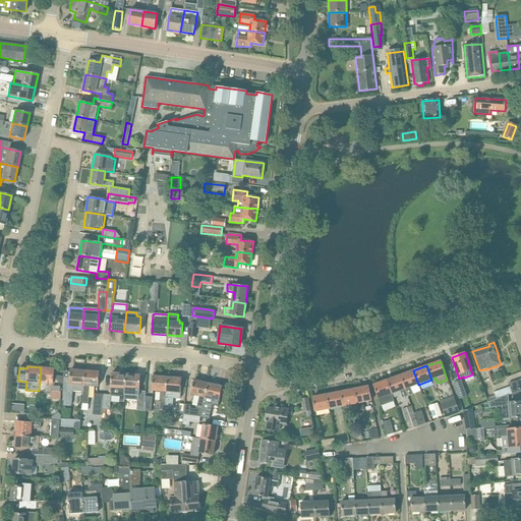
[(41,367),(39,391),(47,392),(47,399),(52,399),(60,400),(62,384),(53,384),(53,375),(54,368),(41,367)]
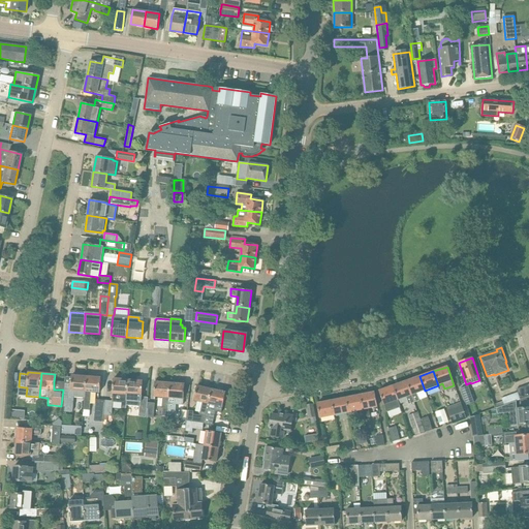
[(85,389),(86,376),(71,375),(70,383),(64,383),(63,400),(64,400),(63,412),(72,412),(73,397),(84,398),(85,389)]
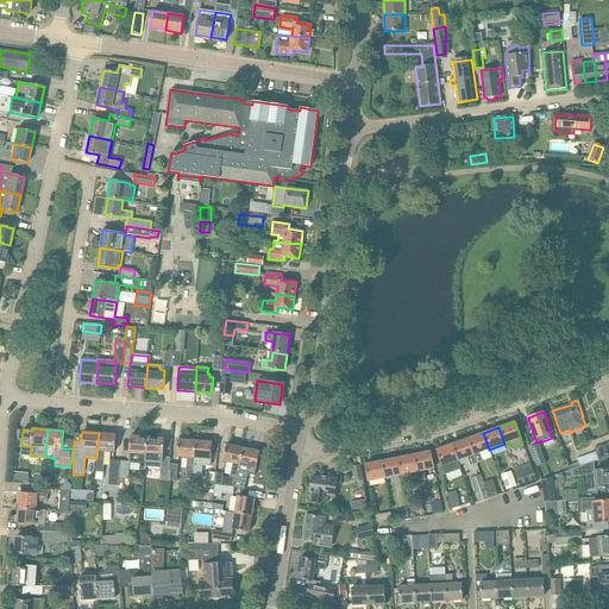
[(96,458),(96,472),(101,472),(104,472),(106,451),(114,452),(115,447),(115,435),(99,433),(98,447),(96,458)]
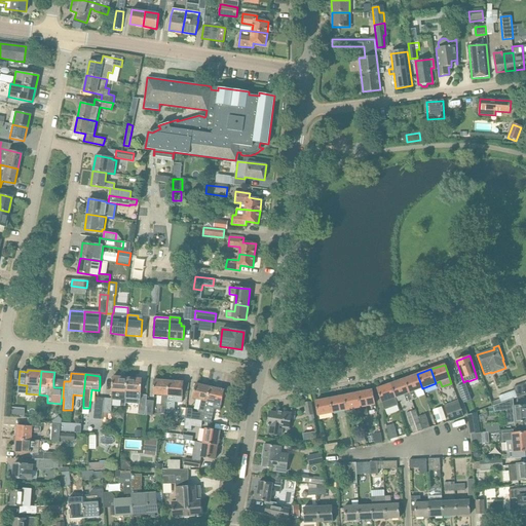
[(414,390),(422,388),(417,374),(404,379),(411,401),(417,399),(414,390)]
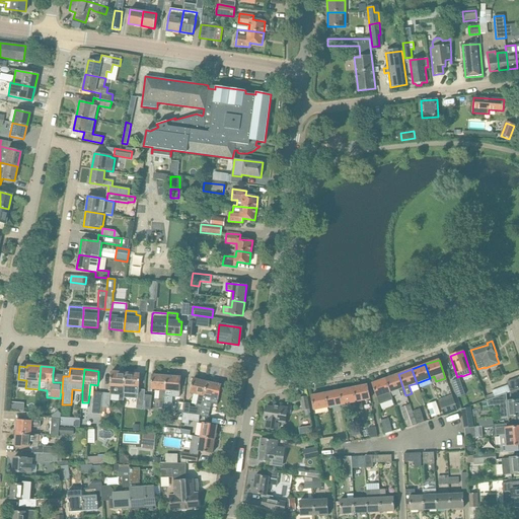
[(109,392),(110,392),(110,395),(119,395),(119,400),(124,400),(126,373),(110,371),(109,392)]
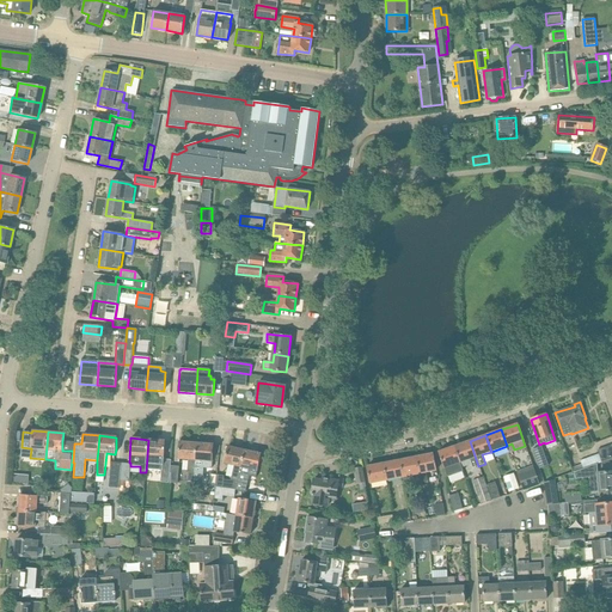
[(148,440),(146,469),(161,470),(161,465),(170,465),(170,460),(164,459),(164,458),(165,441),(148,440)]
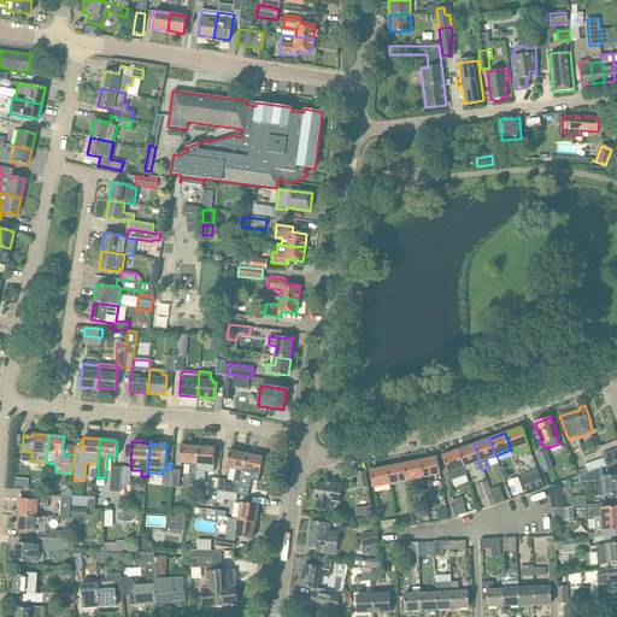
[(477,471),(482,470),(474,445),(458,451),(464,466),(474,463),(477,471)]
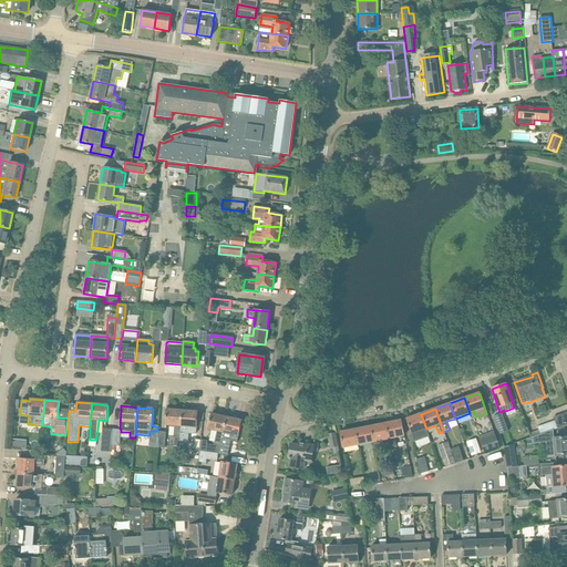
[(174,446),(179,446),(182,411),(166,410),(165,425),(174,425),(173,437),(174,437),(174,446)]
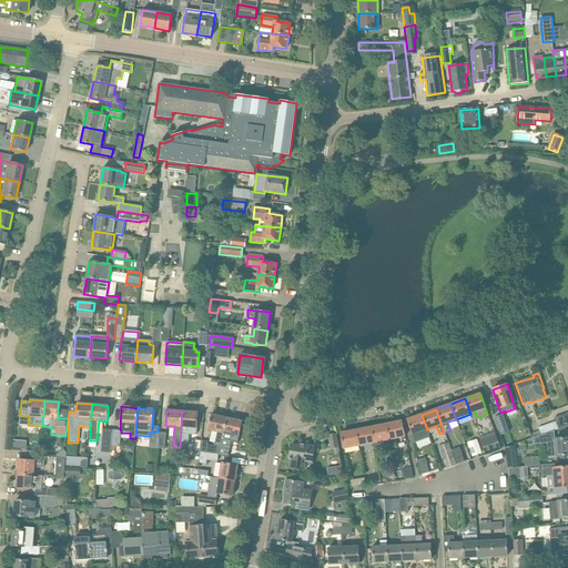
[(182,412),(180,447),(184,447),(189,448),(189,435),(196,435),(196,428),(199,413),(182,412)]
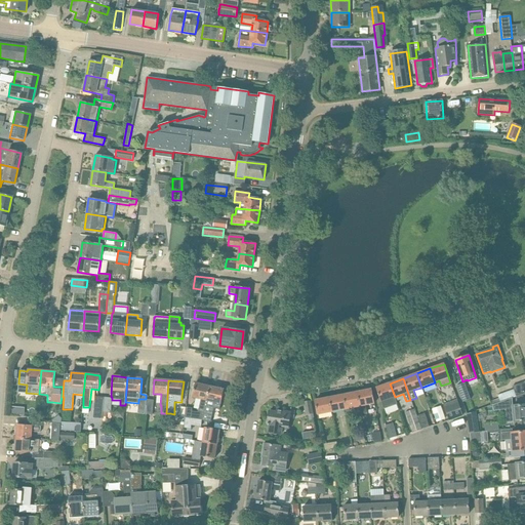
[(498,399),(491,401),(493,405),(512,398),(524,393),(524,381),(513,387),(514,390),(497,396),(498,399)]
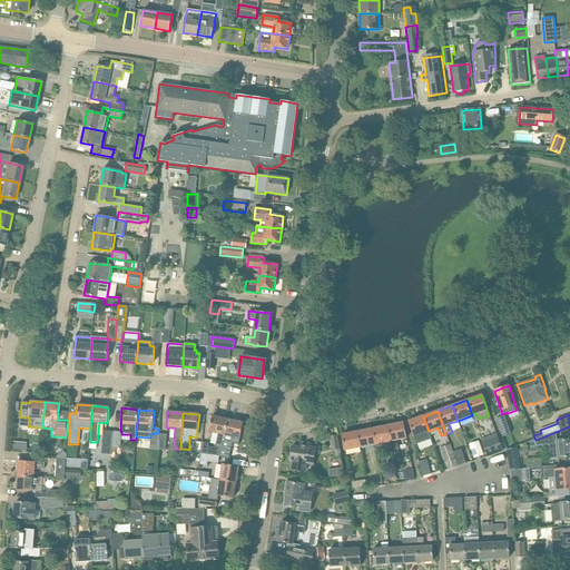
[(511,434),(504,415),(495,419),(502,436),(511,434)]
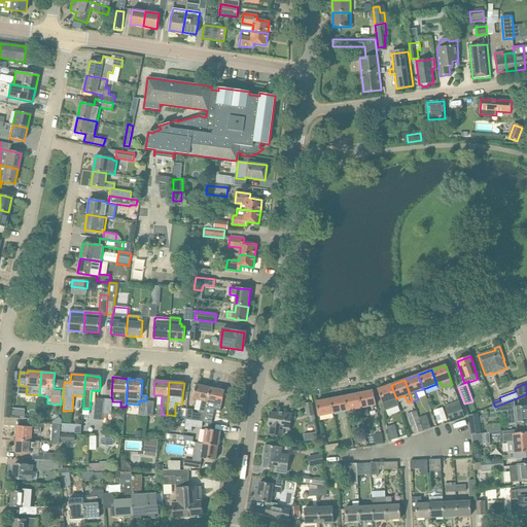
[(192,410),(186,409),(185,419),(203,422),(210,388),(196,385),(196,387),(192,399),(201,400),(199,414),(192,413),(192,410)]
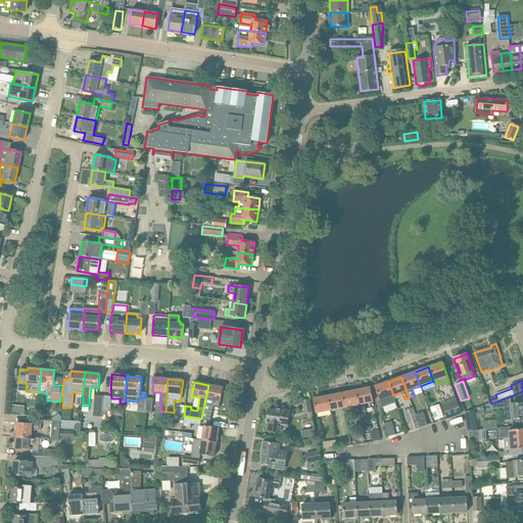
[(374,386),(382,408),(388,406),(395,402),(393,395),(388,382),(374,386)]
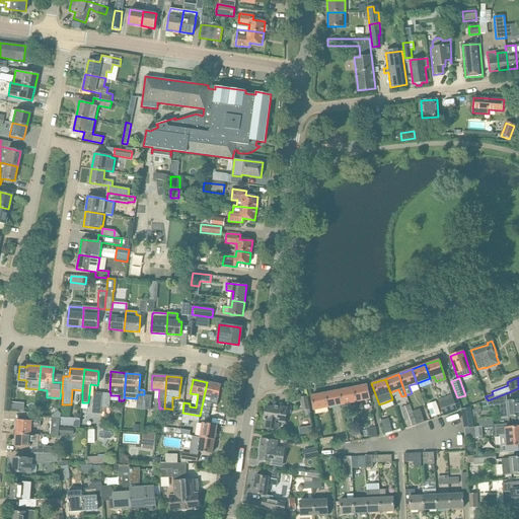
[(207,382),(200,416),(208,417),(211,403),(217,405),(219,394),(221,385),(207,382)]
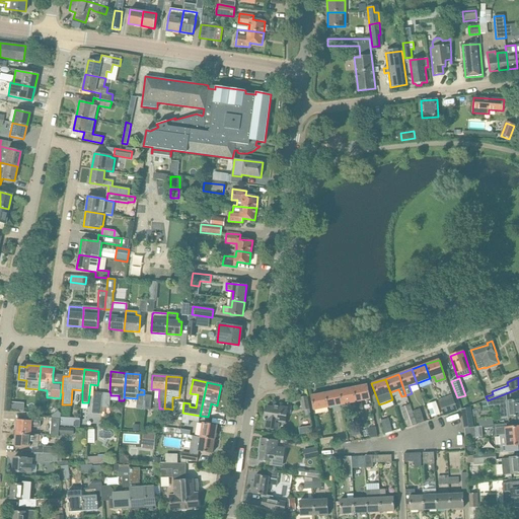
[(221,385),(219,394),(227,395),(229,387),(221,385)]
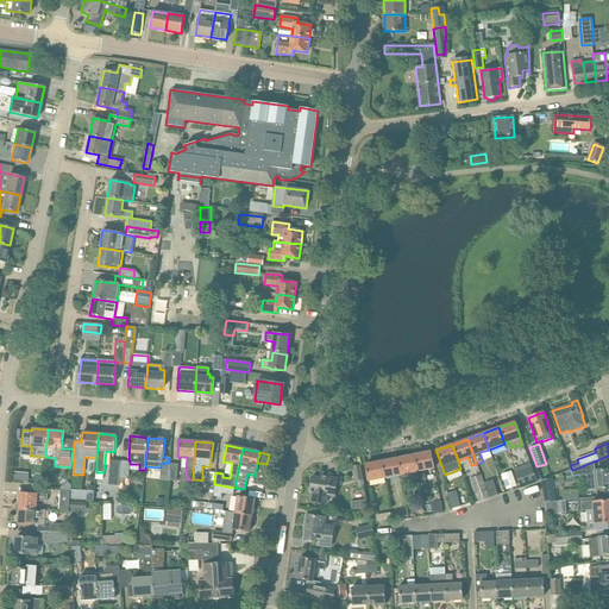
[(414,454),(418,471),(419,481),(426,479),(424,470),(434,469),(431,452),(414,454)]
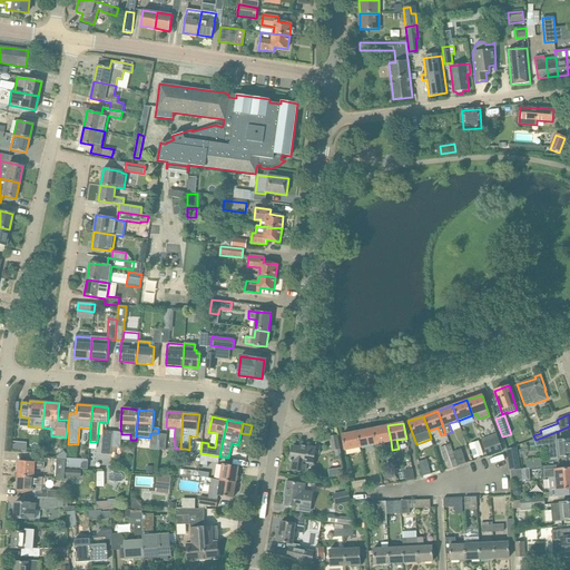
[(372,429),(375,444),(391,441),(387,425),(372,429)]
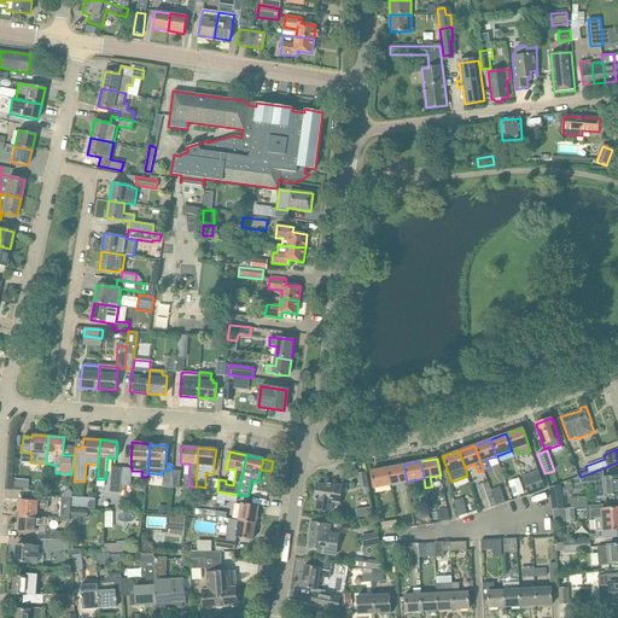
[(123,466),(112,465),(110,490),(121,491),(123,466)]
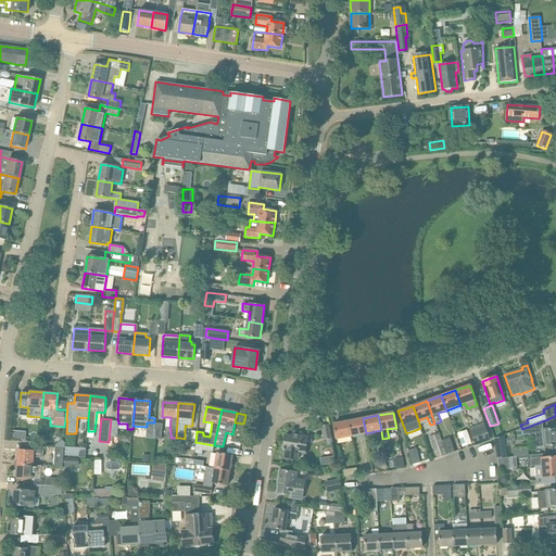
[(363,418),(349,421),(351,437),(366,433),(363,418)]
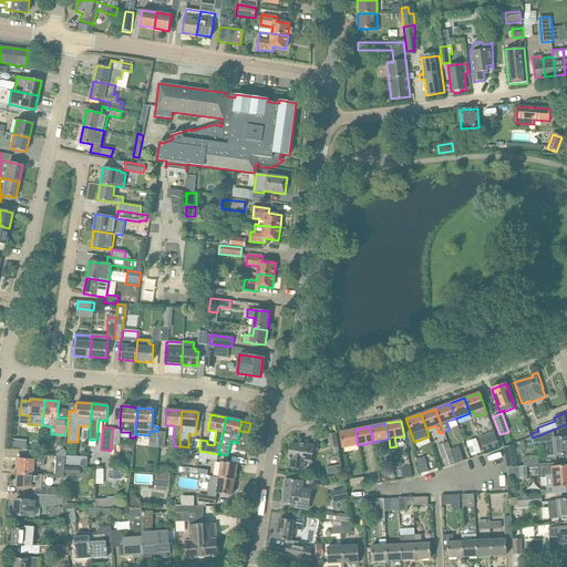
[(120,429),(113,428),(111,444),(120,445),(121,432),(121,429),(120,429)]
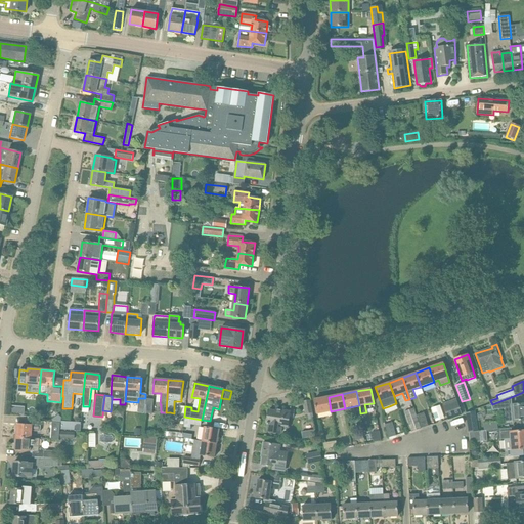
[(329,397),(314,400),(316,413),(331,411),(329,397)]
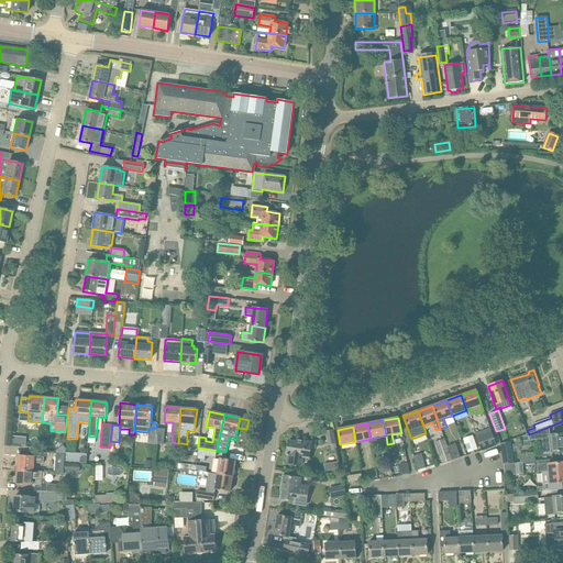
[(549,427),(529,434),(530,441),(542,440),(543,453),(551,453),(562,451),(562,433),(550,435),(549,427)]
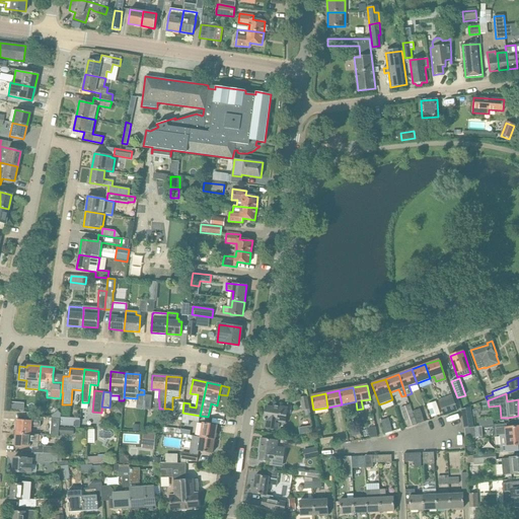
[(136,406),(136,409),(143,410),(144,395),(144,394),(137,394),(137,398),(136,406)]
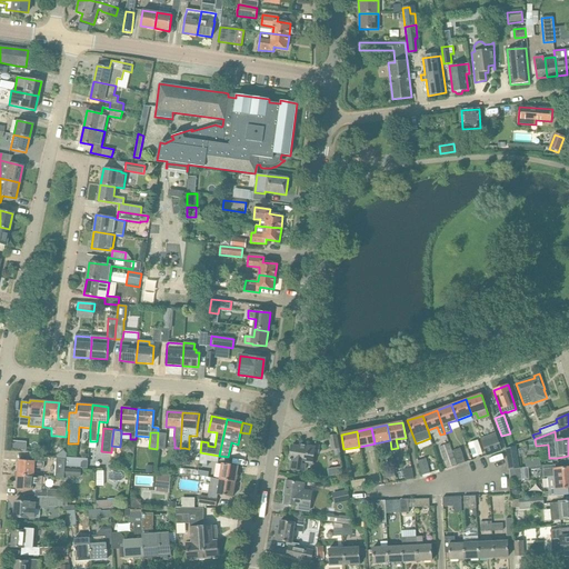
[(158,433),(157,449),(166,450),(167,433),(158,433)]
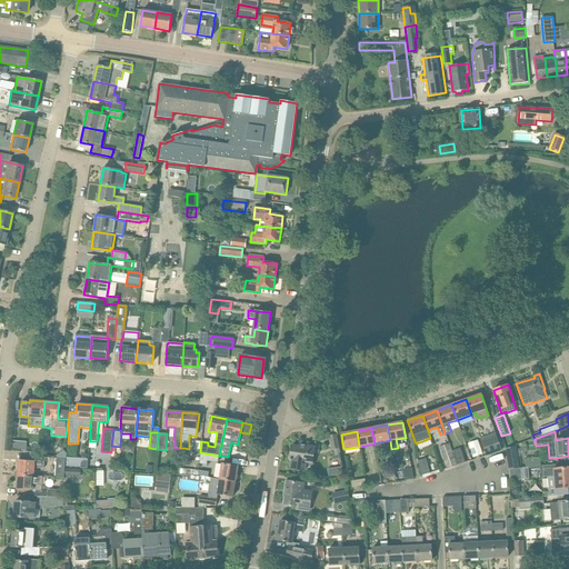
[(337,435),(329,437),(331,450),(333,450),(339,449),(337,435)]
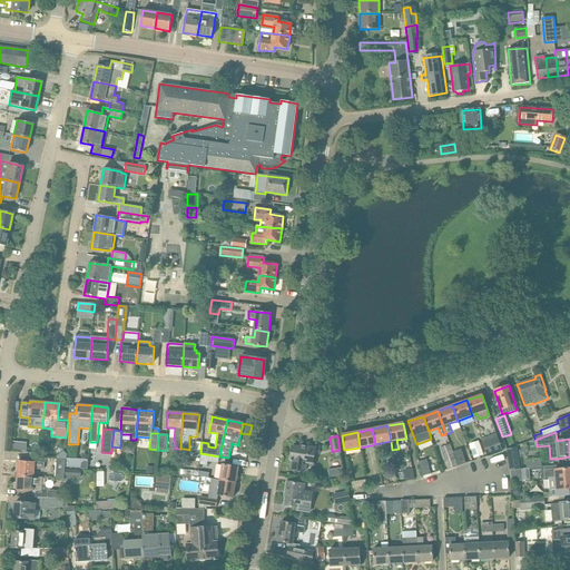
[(498,438),(482,443),(488,457),(502,451),(498,438)]
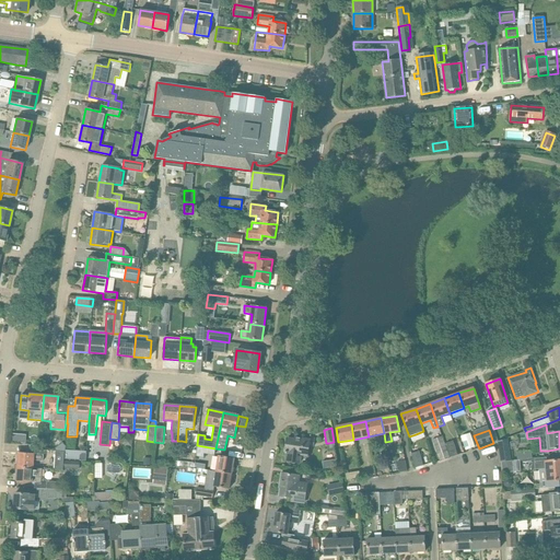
[(13,433),(12,442),(25,442),(26,434),(13,433)]
